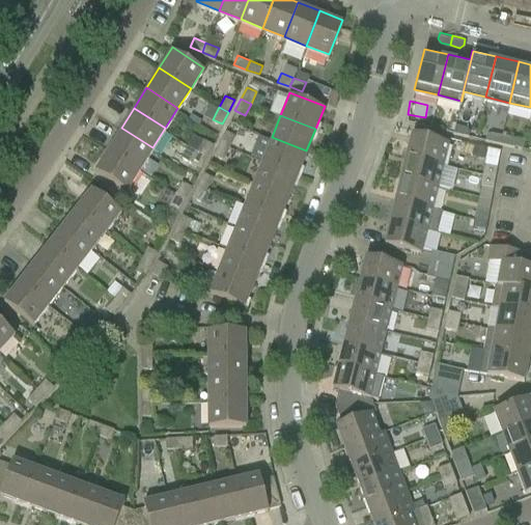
[(470,128),(467,123),(455,121),(453,130),(468,133),(470,128)]
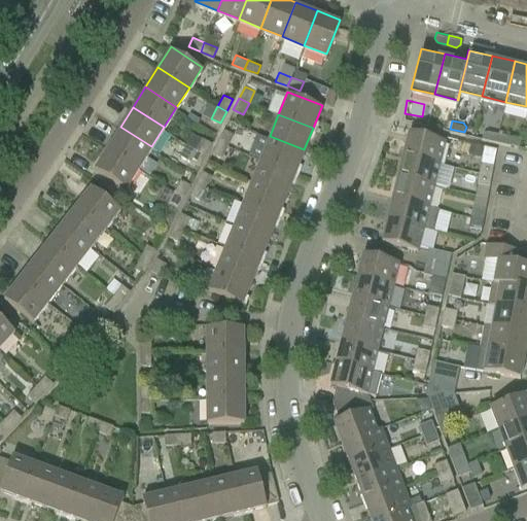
[(108,146),(139,166),(151,146),(120,127),(108,146)]
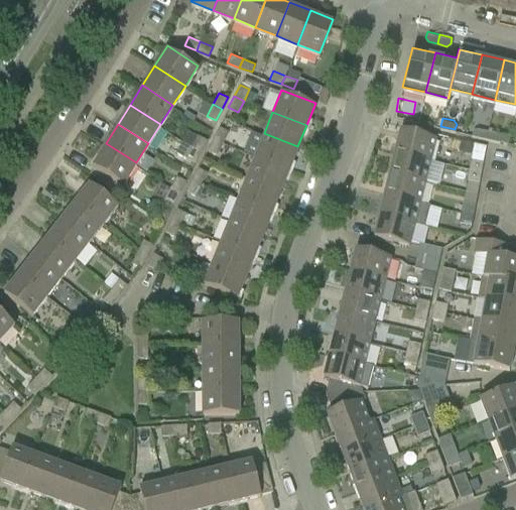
[(214,137),(223,141),(229,130),(219,125),(214,137)]
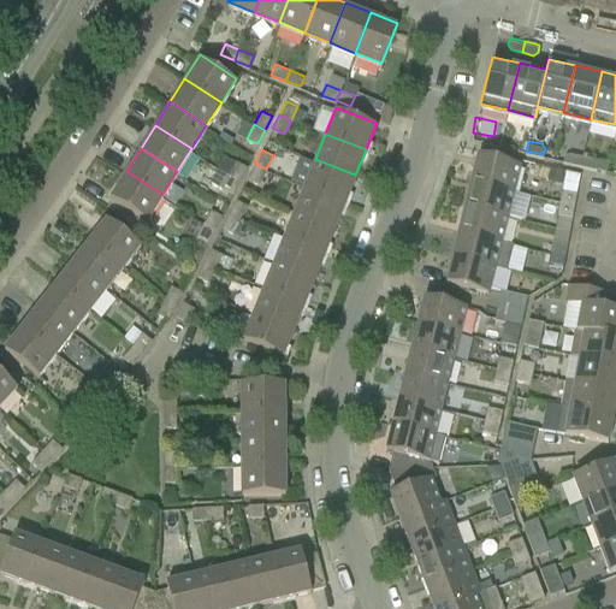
[(472,177),(514,188),(520,161),(478,151),(472,177)]
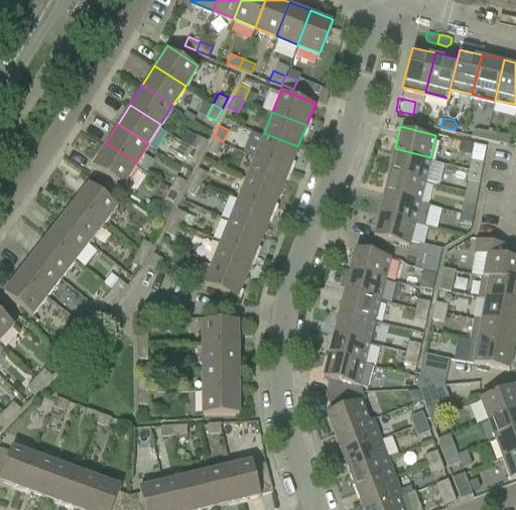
[(486,136),(488,128),(477,126),(473,128),(472,133),(486,136)]
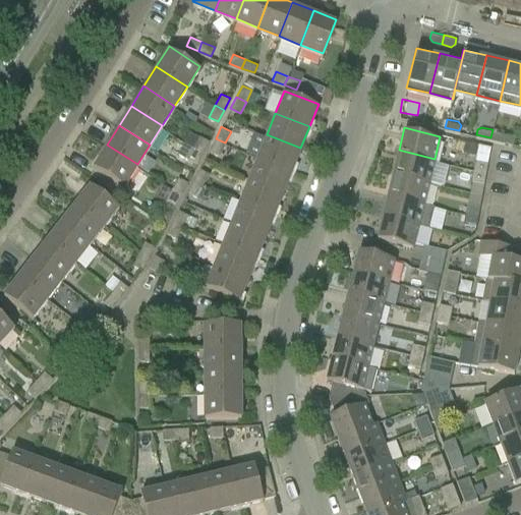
[(514,134),(503,132),(493,129),(490,137),(504,140),(513,142),(514,134)]
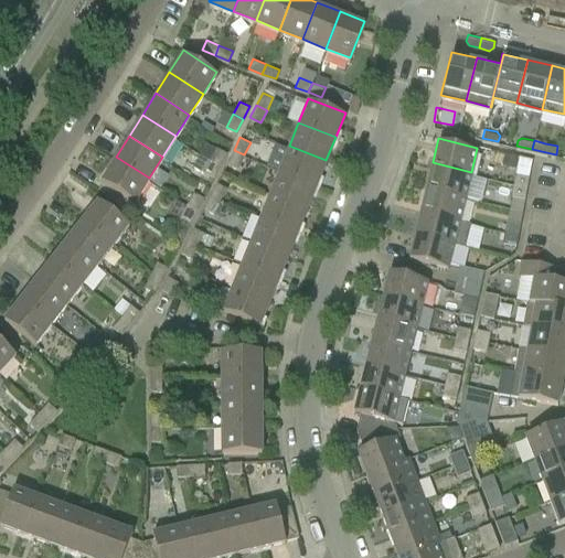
[(210,159),(220,163),(226,151),(216,146),(210,159)]
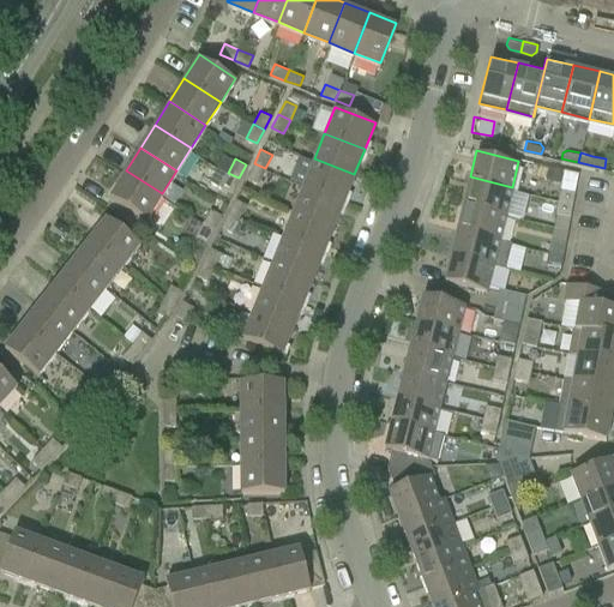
[(304,184),(344,199),(354,174),(314,158),(304,184)]
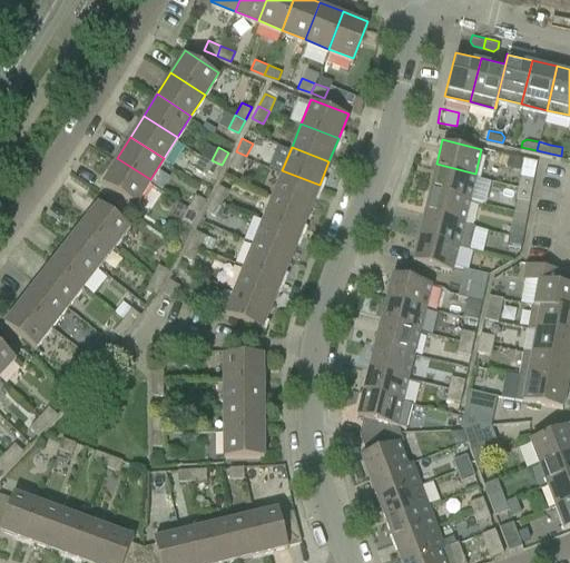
[(246,156),(236,151),(229,164),(239,169),(246,156)]
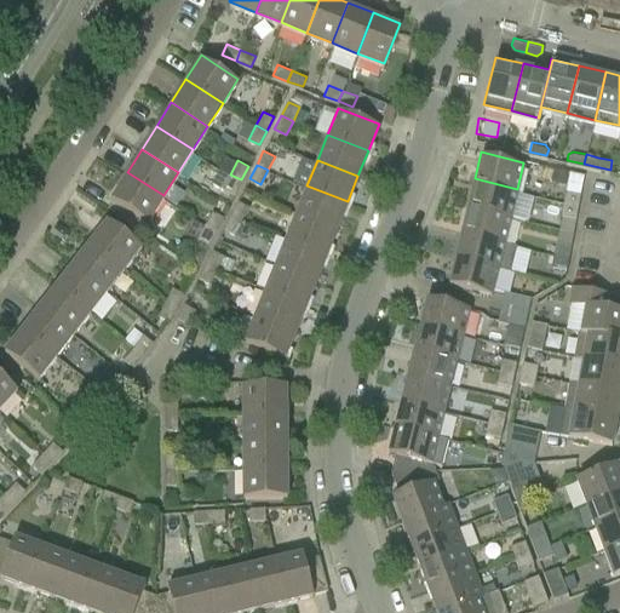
[(567,168),(552,165),(550,176),(564,179),(567,168)]
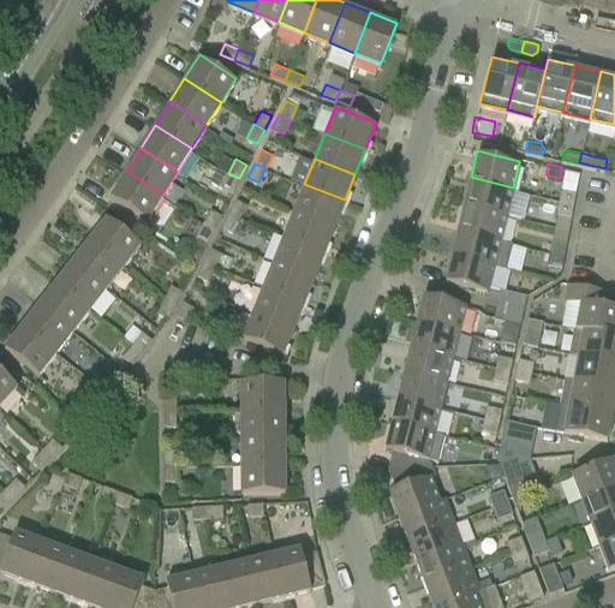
[(162,194),(126,171),(111,195),(148,218),(162,194)]
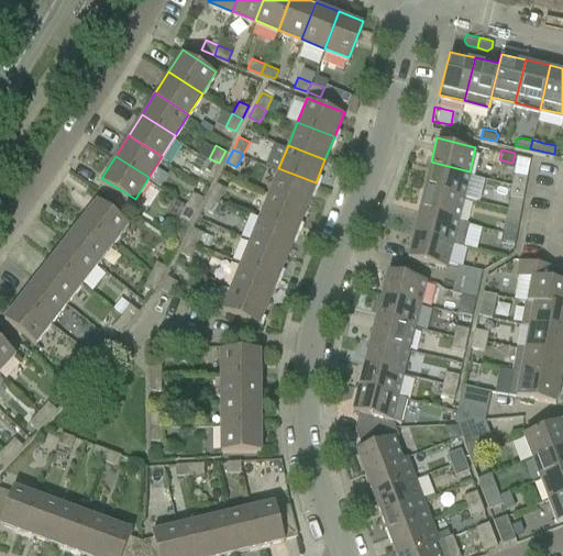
[(219,163),(209,158),(202,170),(212,176),(219,163)]
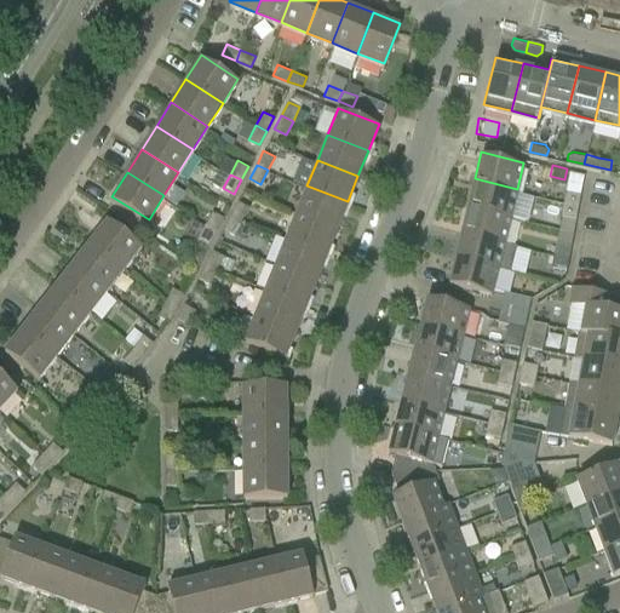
[(517,189),(475,178),(469,204),(511,215),(517,189)]
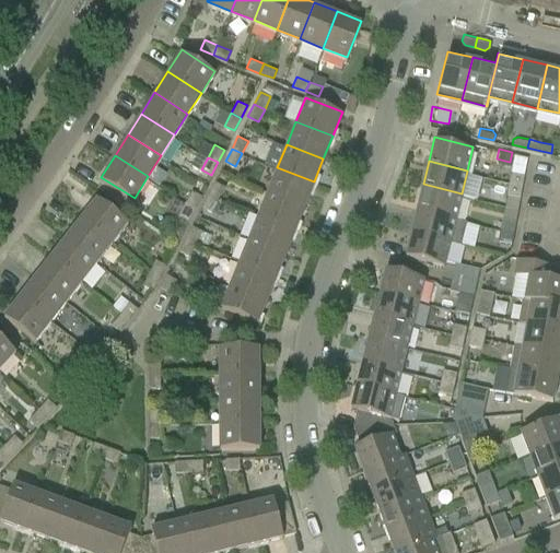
[(268,190),(304,204),(314,181),(277,167),(268,190)]
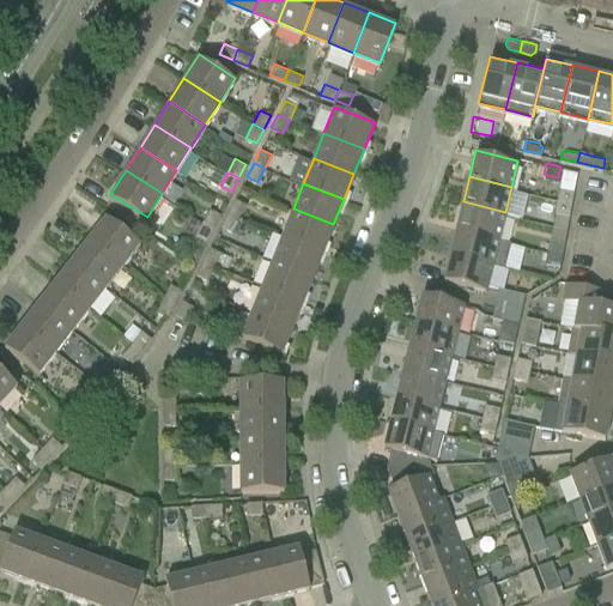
[(557,198),(572,200),(574,188),(559,186),(557,198)]
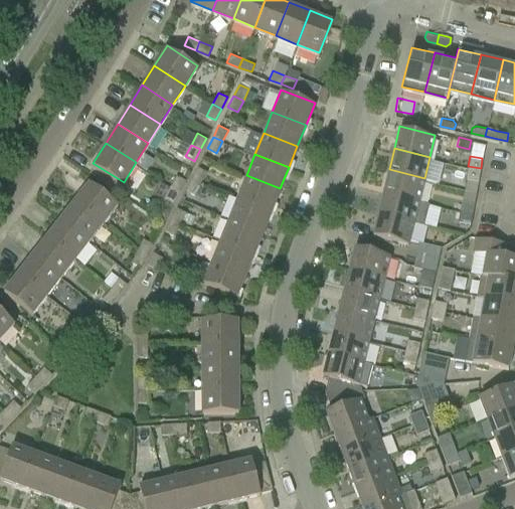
[(192,177),(201,182),(207,170),(198,166),(192,177)]
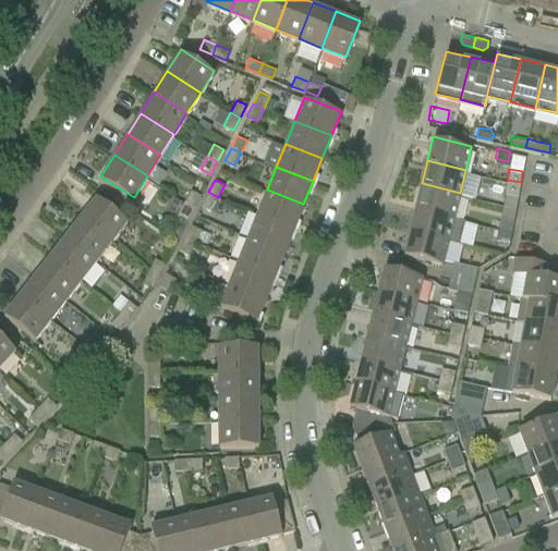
[(521,182),(507,180),(505,191),(519,193),(521,182)]
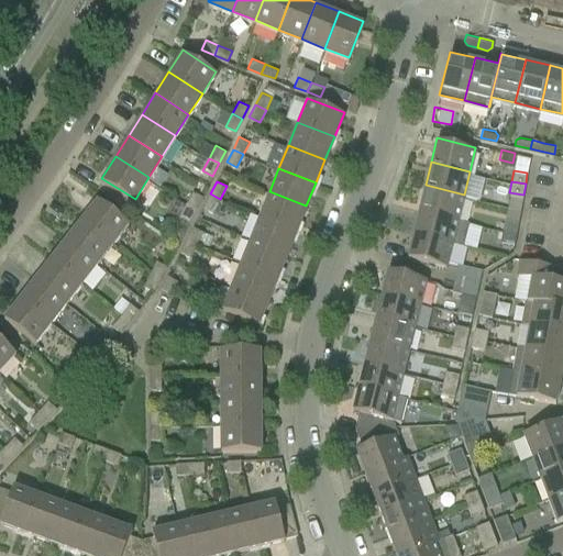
[(464,195),(426,185),(419,208),(457,218),(464,195)]
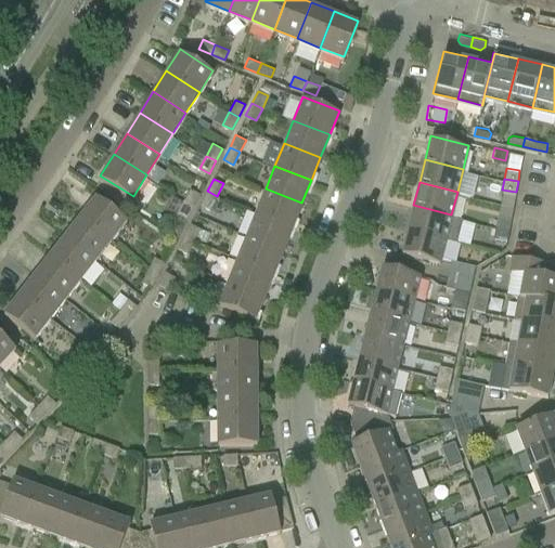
[(183,199),(193,205),(199,192),(190,187),(183,199)]
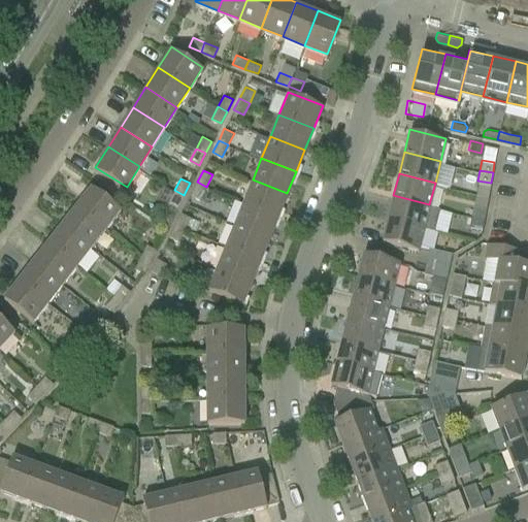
[(243,201),(278,215),(287,193),(253,180),(243,201)]
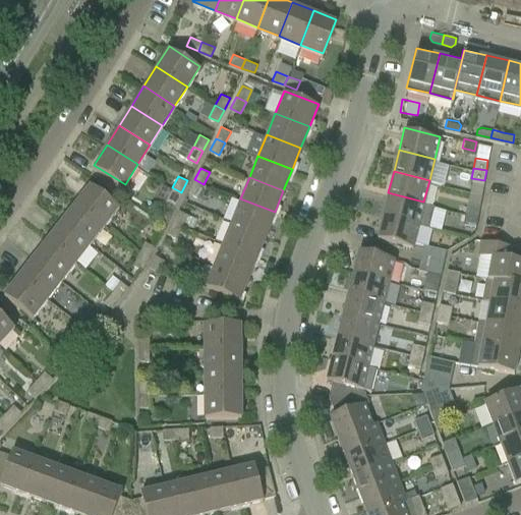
[(204,184),(194,179),(188,191),(197,195),(204,184)]
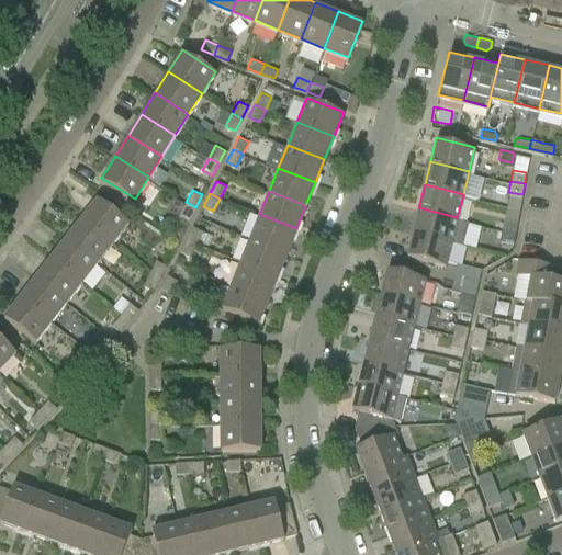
[(81,216),(113,241),(128,221),(98,196),(81,216)]
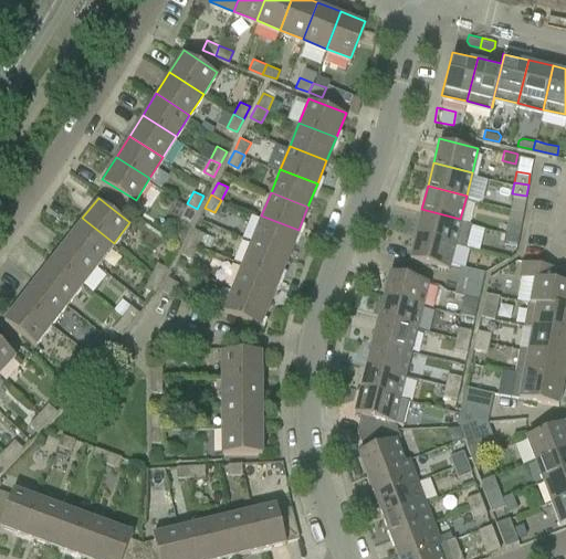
[(197,209),(187,203),(180,217),(190,221),(197,209)]
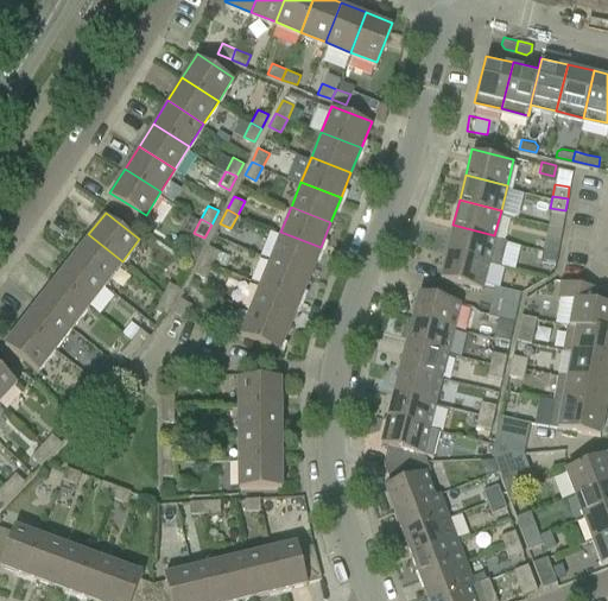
[(494,235),(453,225),(447,250),(488,260),(500,263),(506,240),(494,236),(494,235)]
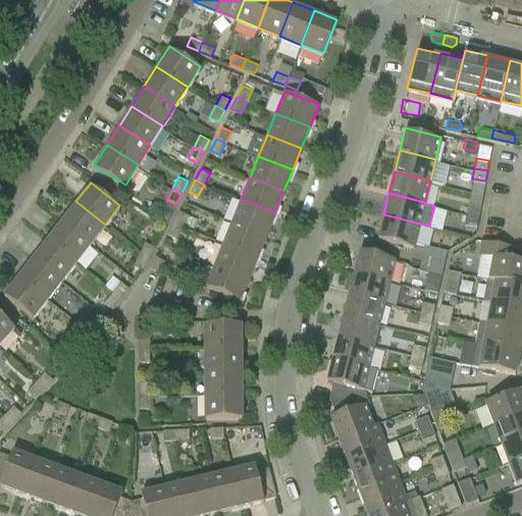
[(232,220),(266,235),(275,212),(241,199),(232,220)]
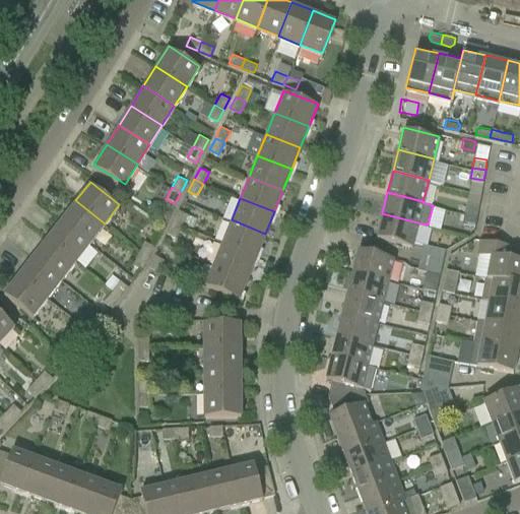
[(61,218),(90,242),(105,223),(75,200),(61,218)]
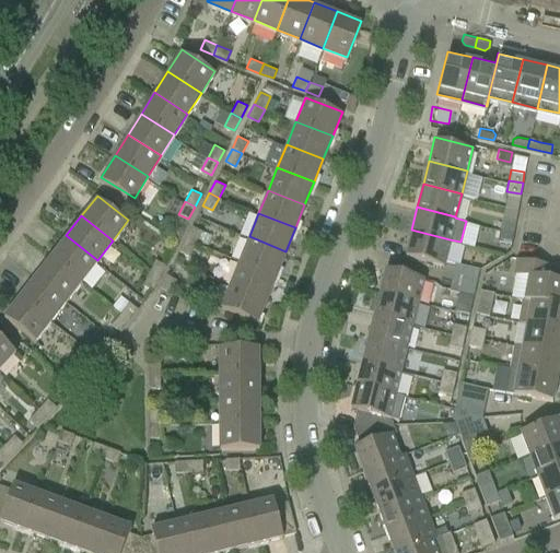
[(500,226),(514,230),(515,219),(502,215),(500,226)]
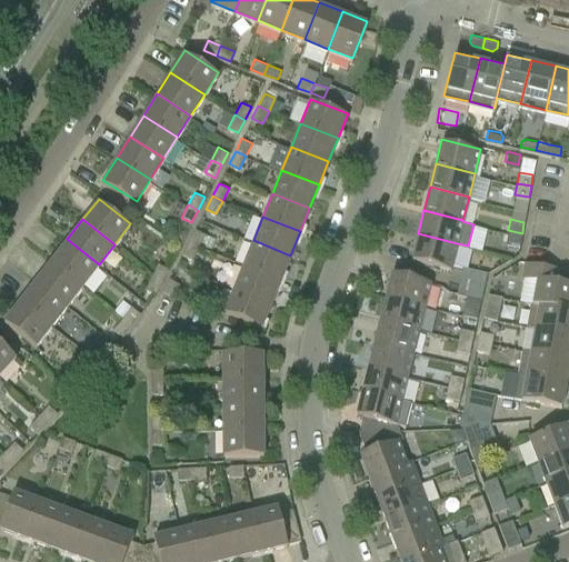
[(189,241),(199,246),(206,233),(196,228),(189,241)]
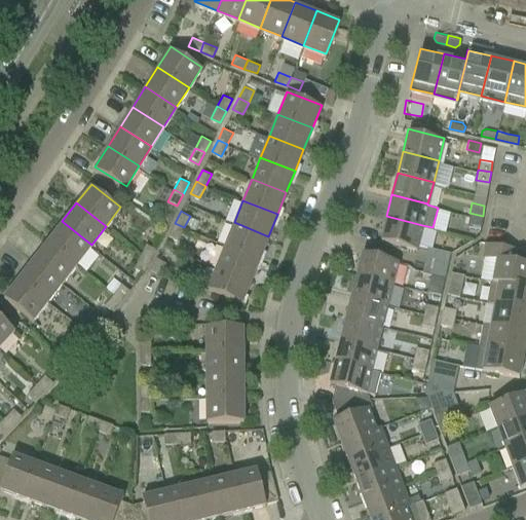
[(483,216),(470,213),(467,224),(481,226),(483,216)]
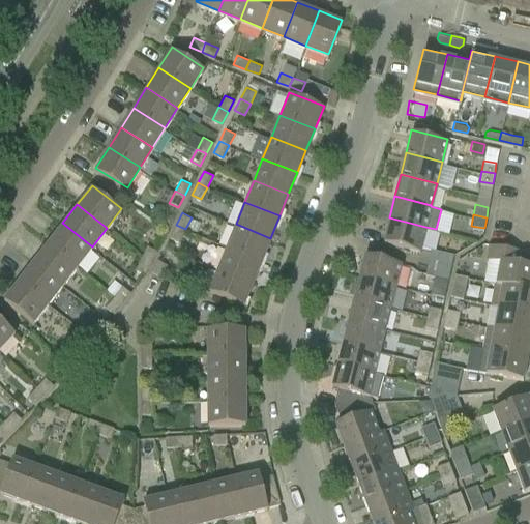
[(425,227),(389,217),(384,240),(420,249),(425,228),(436,231),(436,229),(425,227)]
